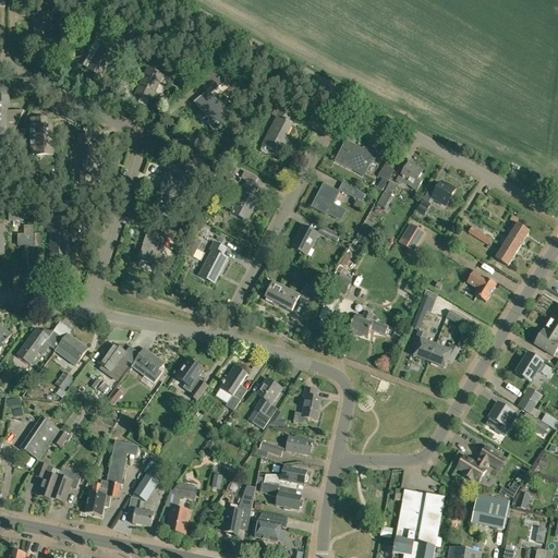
[(35,45),(50,45),(51,22),(53,22),(53,14),(39,14),(39,21),(35,21),(35,45)]
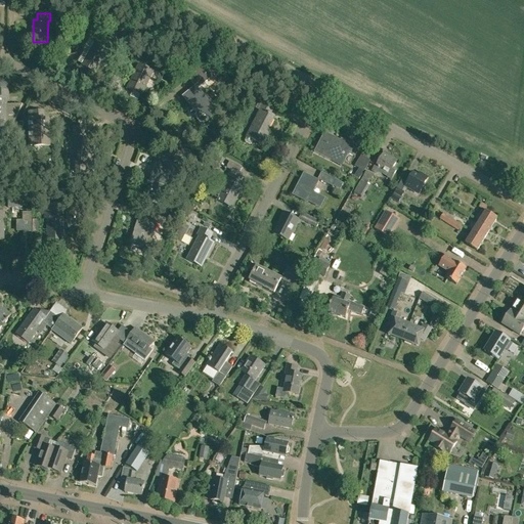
[(106,17),(103,23),(112,28),(116,22),(106,17)]
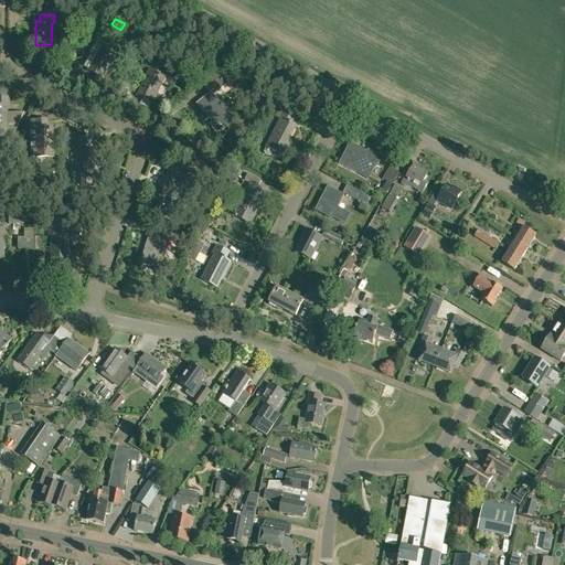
[(131,27),(125,38),(137,45),(144,33),(131,27)]
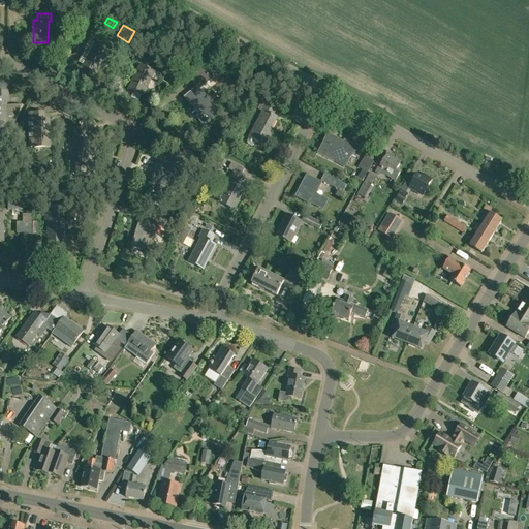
[(136,30),(131,39),(147,48),(152,38),(136,30)]
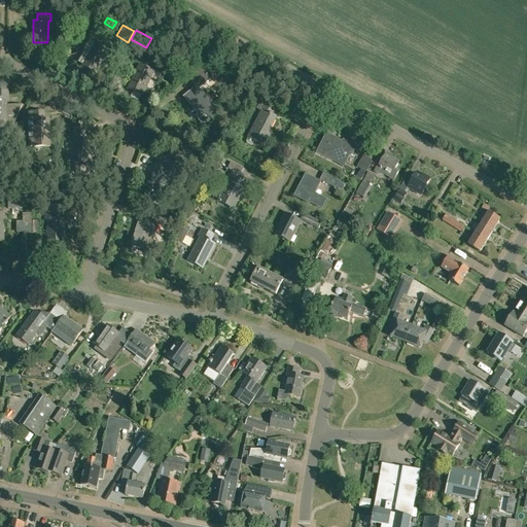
[(82,65),(96,73),(109,49),(96,42),(82,65)]
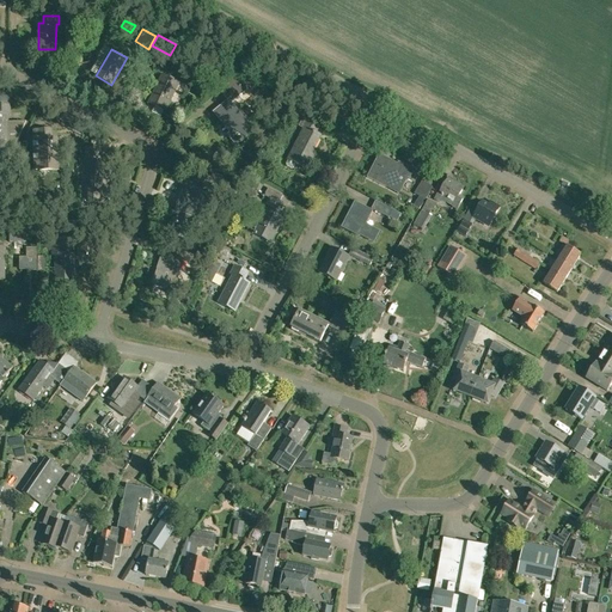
[(148,103),(165,111),(179,84),(163,75),(148,103)]
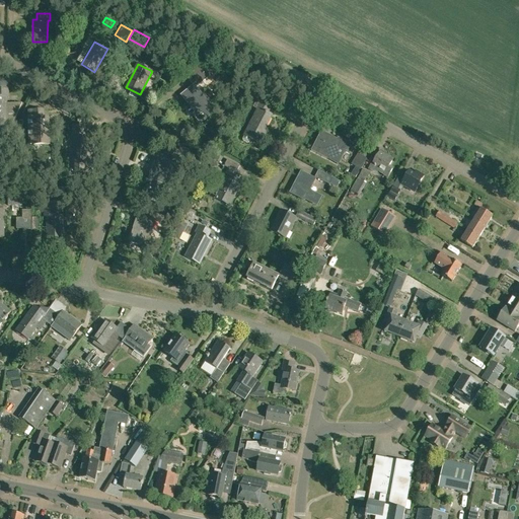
[(194,115),(200,123),(215,110),(196,88),(210,76),(200,65),(186,77),(194,86),(181,95),(197,113),(194,115)]
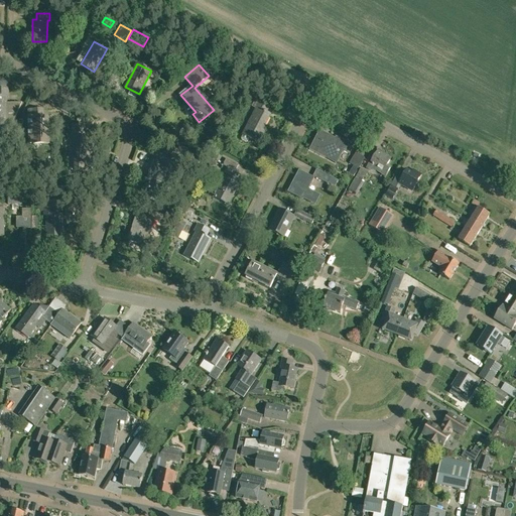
[(0,134),(7,134),(7,125),(11,125),(22,103),(6,103),(6,97),(9,97),(8,89),(0,89),(0,134)]
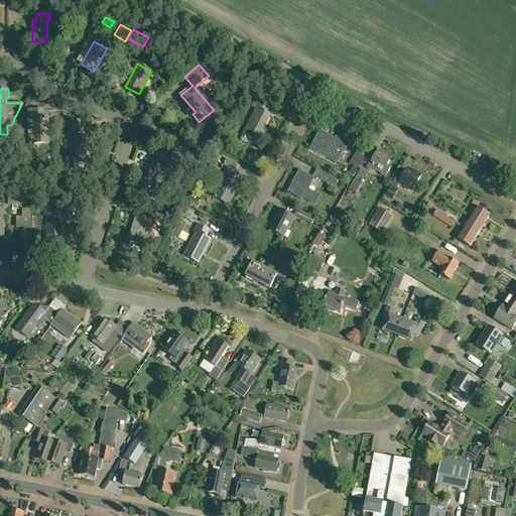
[(250,137),(260,142),(265,133),(262,132),(271,115),(267,112),(269,107),(256,100),(254,106),(257,108),(244,134),(241,139),(242,140),(246,143),(248,142),(250,137)]
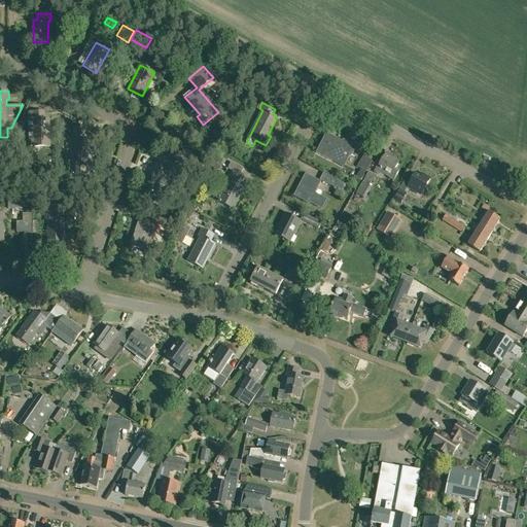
[(34,146),(34,147),(50,146),(49,119),(44,119),(43,112),(28,112),(29,146),(34,146)]
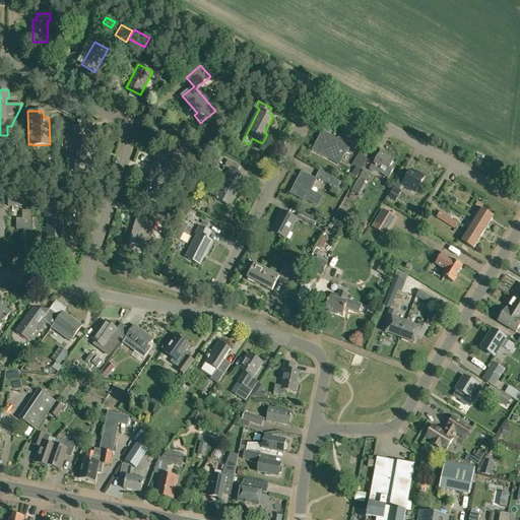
[(75,165),(76,173),(85,173),(84,165),(91,165),(90,138),(85,138),(85,126),(74,126),(74,132),(72,132),(72,139),(75,139),(75,165)]
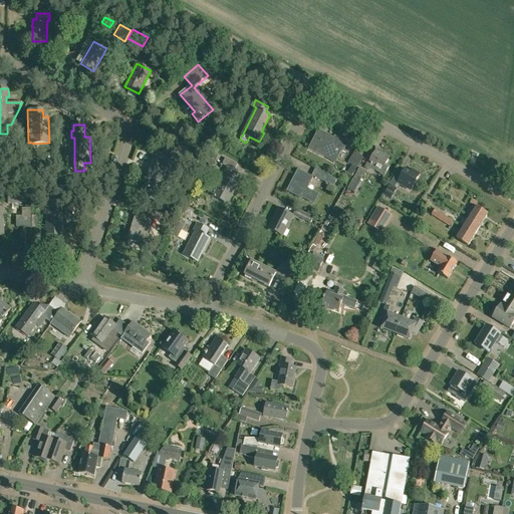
[(344,145),(319,132),(312,145),(327,153),(324,157),(335,162),(344,145)]
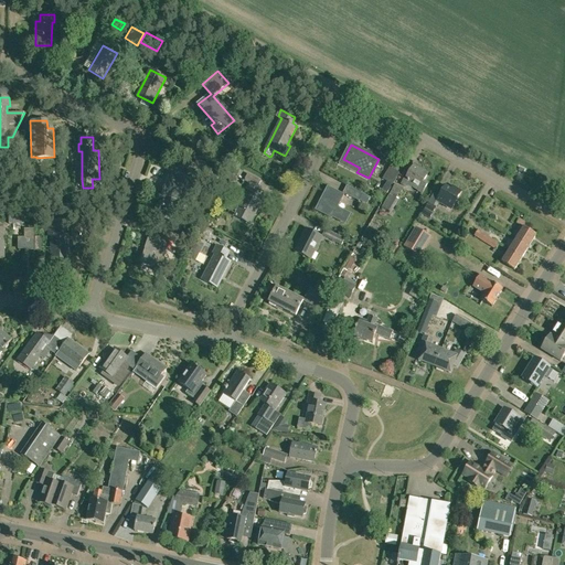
[(225,169),(236,157),(228,150),(217,162),(225,169)]
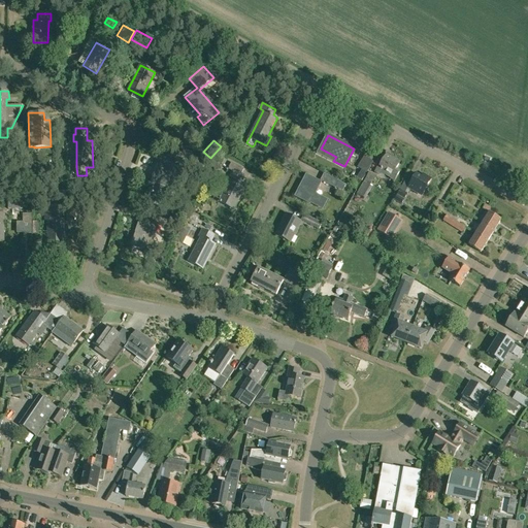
[(381,171),(395,179),(400,170),(396,168),(400,161),(388,154),(378,168),(377,168),(374,172),(380,174),(381,171)]
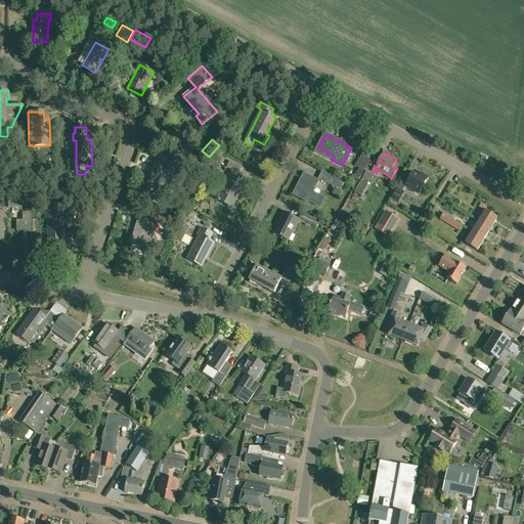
[(354,176),(359,179),(370,161),(361,155),(355,166),(359,168),(354,176)]
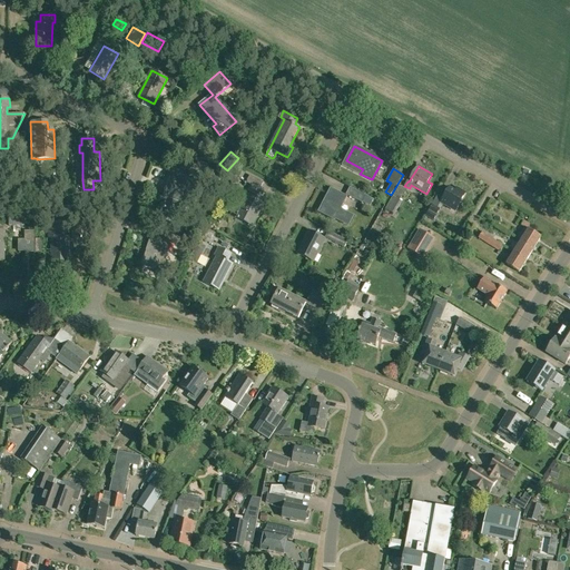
[(167,218),(182,223),(193,189),(186,187),(188,177),(173,173),(165,196),(174,199),(167,218)]
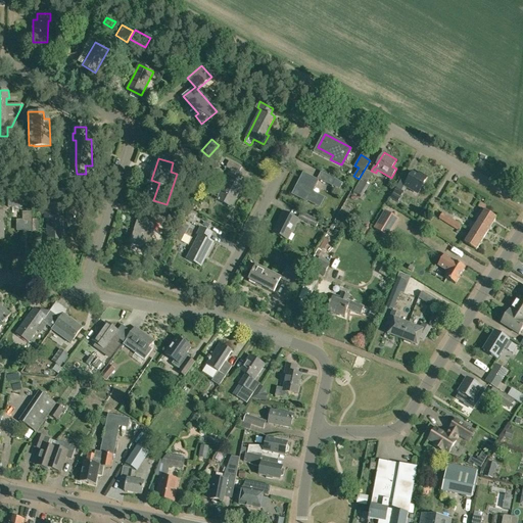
[(218,200),(232,206),(244,183),(240,181),(243,174),(239,172),(242,168),(230,160),(227,167),(231,169),(228,175),(230,177),(218,200)]
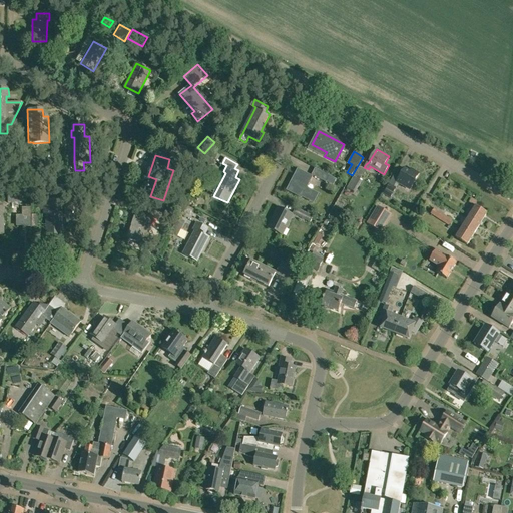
[(352,195),(356,197),(359,192),(357,190),(363,180),(361,179),(362,176),(363,177),(366,170),(359,166),(356,172),(347,188),(354,192),(352,195)]
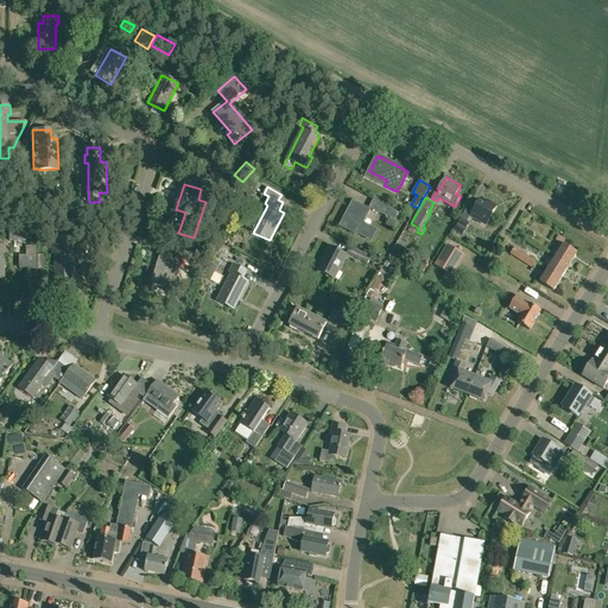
[(369,208),(386,216),(391,209),(374,200),(369,208)]
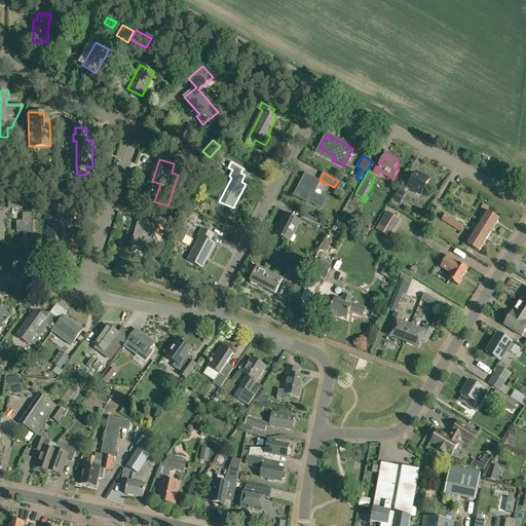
[(409,187),(420,194),(429,178),(421,174),(419,177),(414,174),(409,184),(410,185),(409,187)]
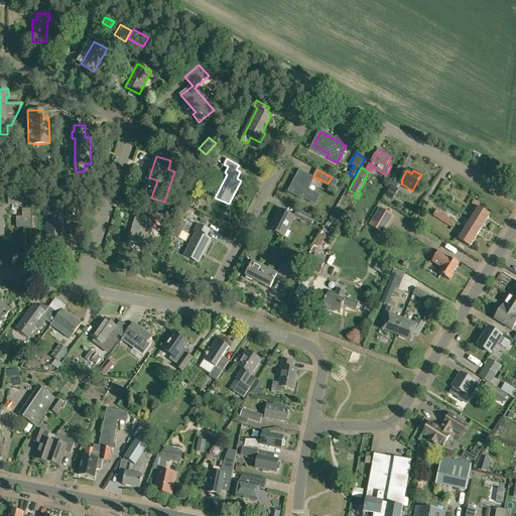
[(303,199),(315,205),(320,196),(308,188),(313,178),(299,171),(289,191),(303,199)]
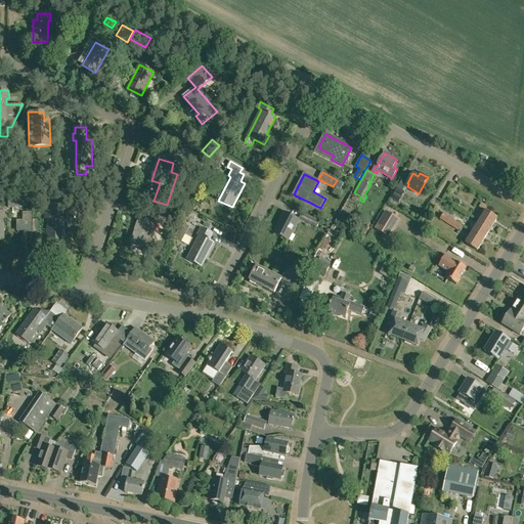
[(37,190),(40,183),(34,180),(31,187),(37,190)]
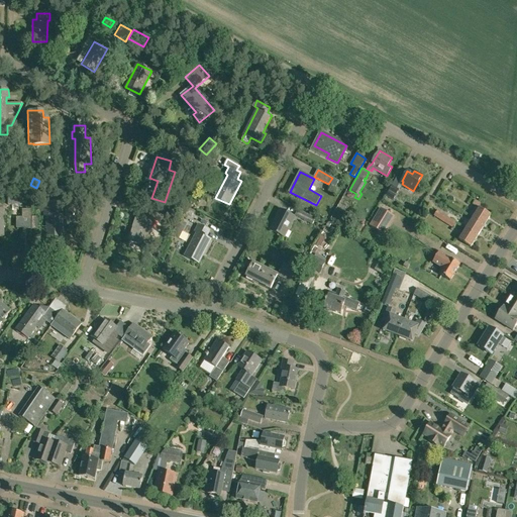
[(329,184),(336,187),(339,181),(332,178),(329,184)]
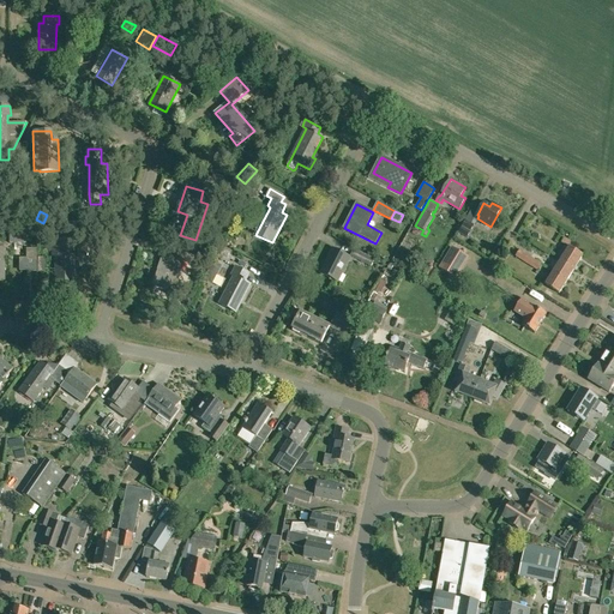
[(458,233),(467,238),(474,224),(465,220),(458,233)]
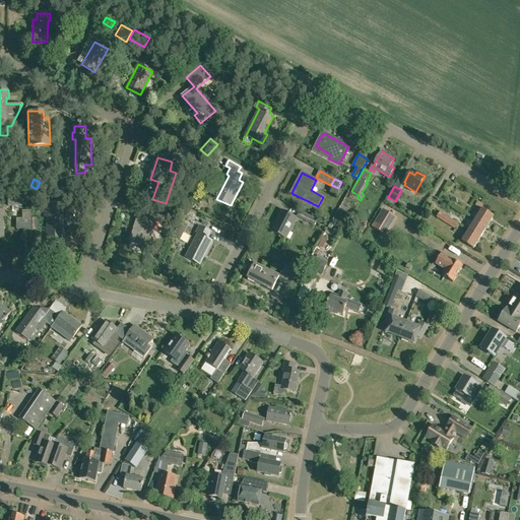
[(476,218),(488,225),(494,216),(483,210),(486,206),(478,201),(476,204),(482,208),(476,218)]
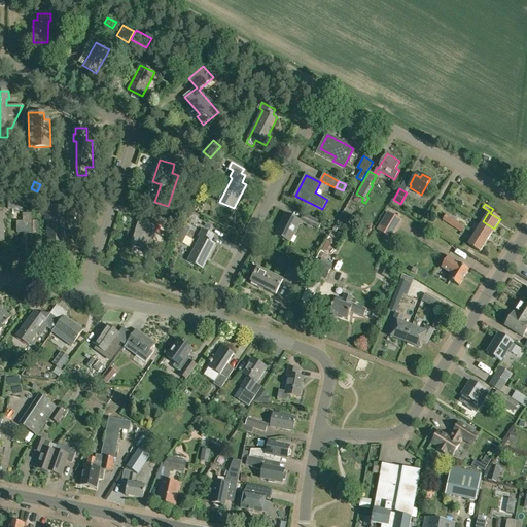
[(47,220),(48,247),(64,246),(64,220),(59,220),(59,207),(45,207),(45,220),(47,220)]
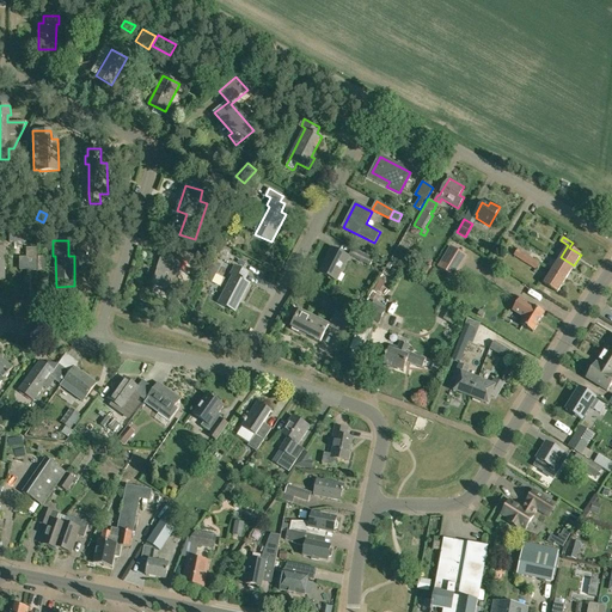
[(454,277),(467,256),(451,246),(438,267),(454,277)]
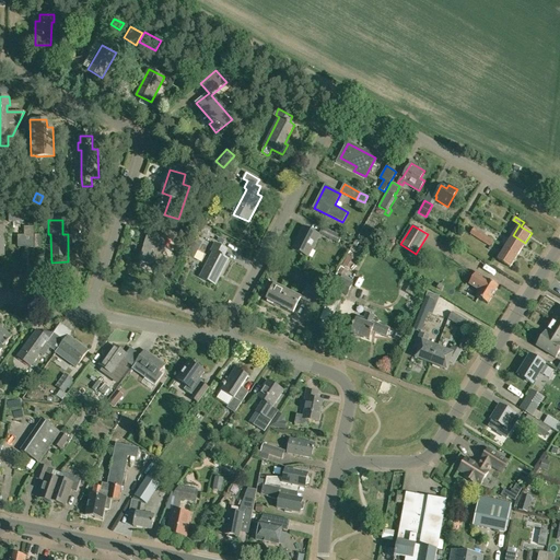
[(34,248),(34,226),(25,226),(25,235),(19,235),(19,247),(25,247),(25,248),(34,248)]
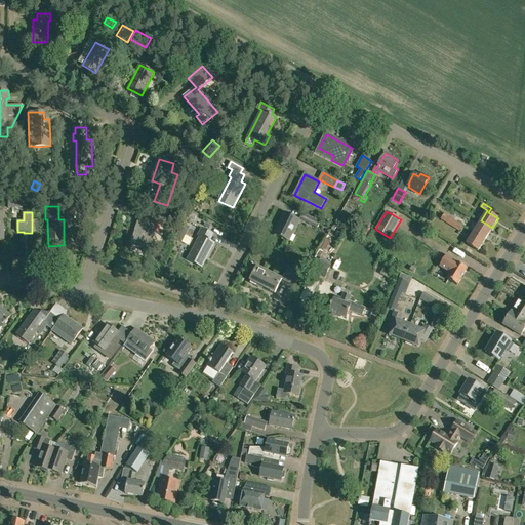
[(314,226),(317,228),(320,221),(317,219),(303,212),(298,218),(314,226)]
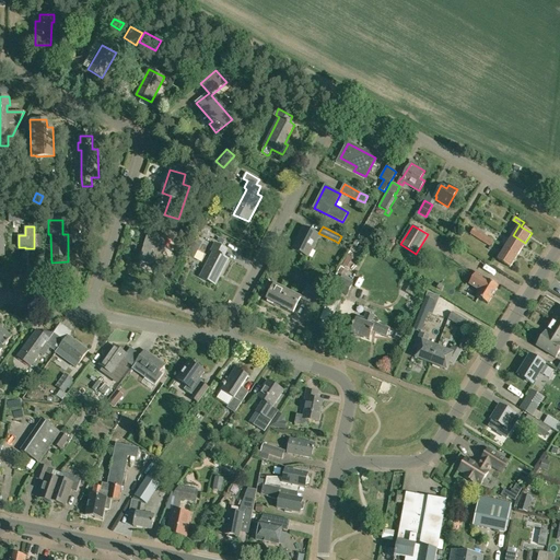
[(293,249),(307,257),(319,235),(304,228),(293,249)]
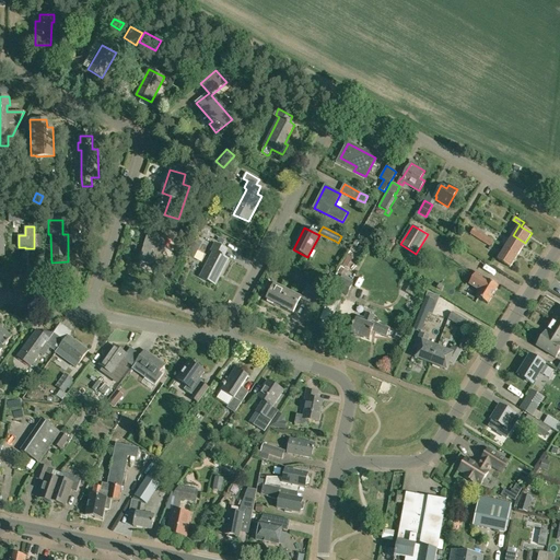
[(469,234),(491,247),(494,241),(474,228),(469,234)]
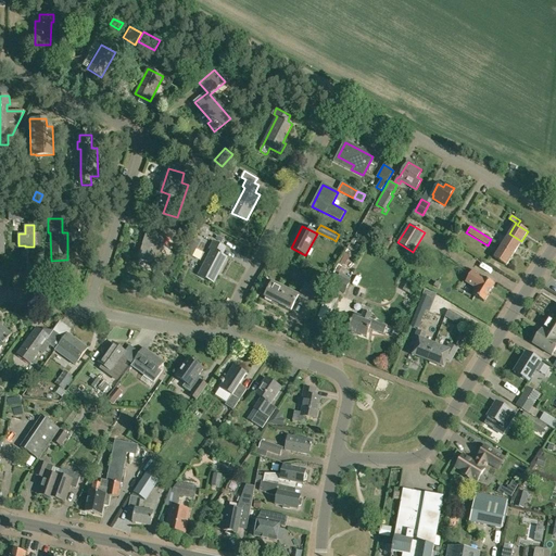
[(138,257),(166,267),(169,257),(161,254),(166,237),(177,240),(179,232),(162,227),(160,234),(148,230),(138,257)]
